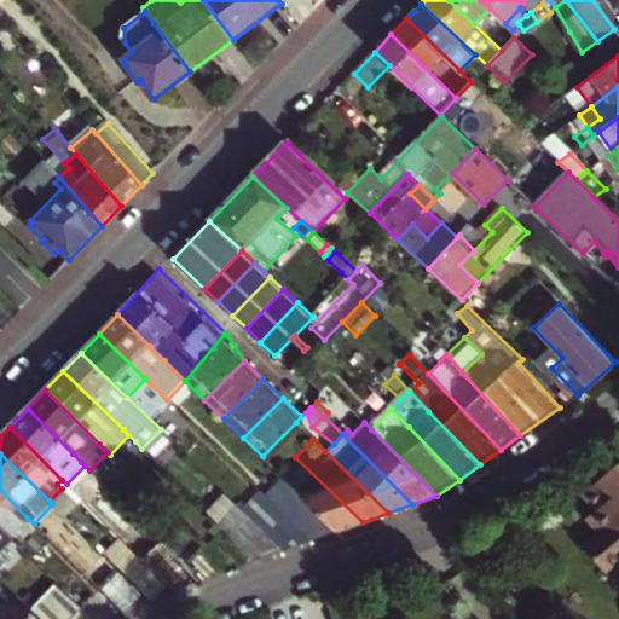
[(279,474),(339,532),(363,522),(295,457),(279,474)]
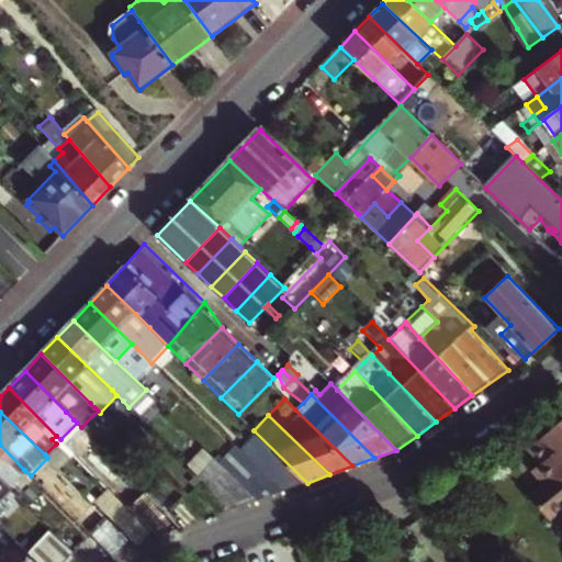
[(530,472),(541,486),(527,498),(547,521),(561,509),(561,510),(561,424),(561,423),(526,450),(539,465),(530,472)]
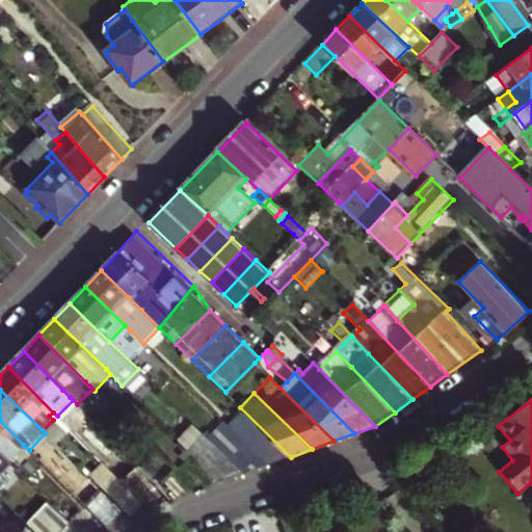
[(95,422),(78,405),(67,417),(83,433),(95,422)]
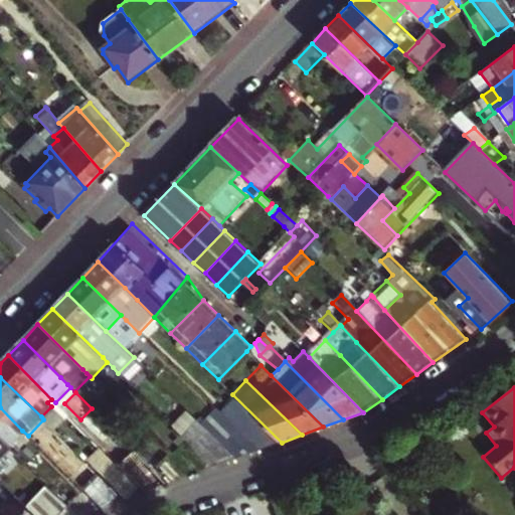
[(216,409),(259,450),(282,443),(232,394),(232,393),(216,409)]
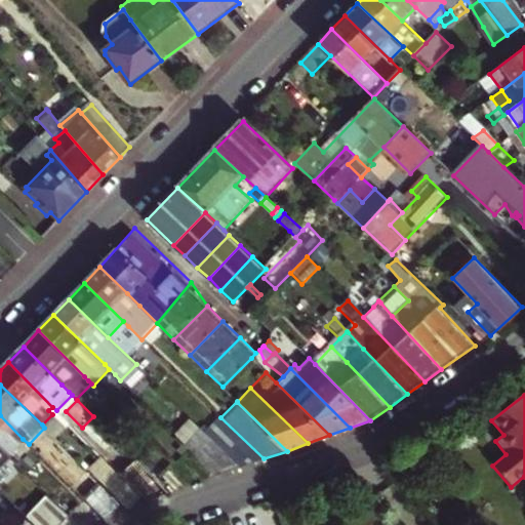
[(23,439),(0,415),(0,447),(7,455),(23,439)]
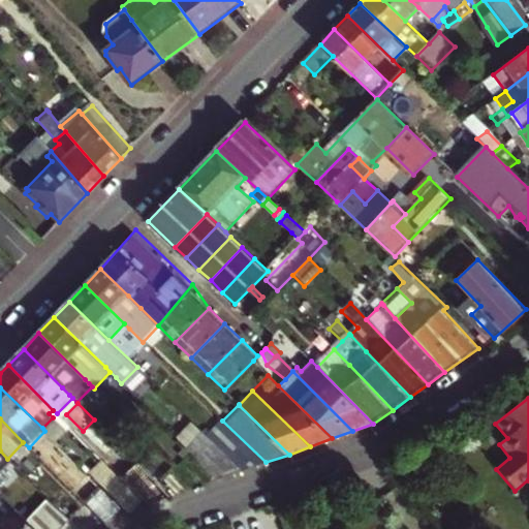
[(222,421),(208,435),(244,470),(259,465),(266,462),(222,421)]
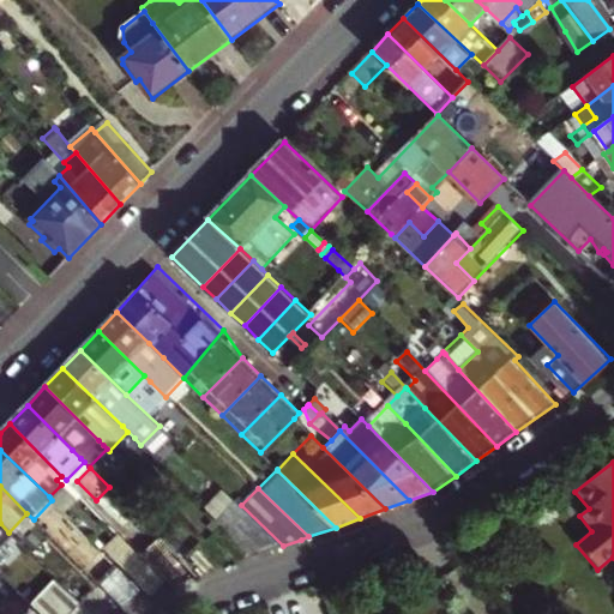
[(241,505),(236,500),(218,519),(256,555),(283,546),(241,505)]
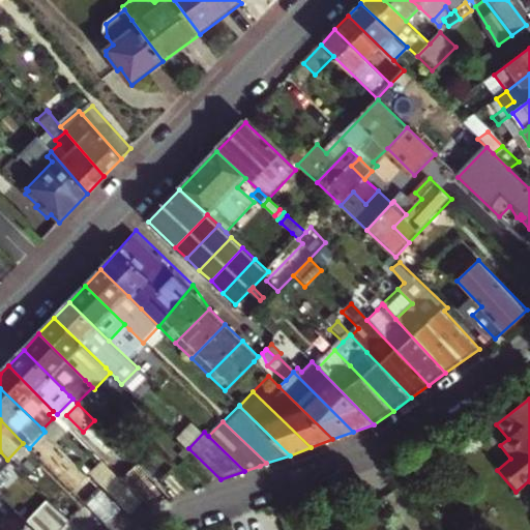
[(81,465),(68,454),(49,436),(34,450),(65,481),(81,465)]
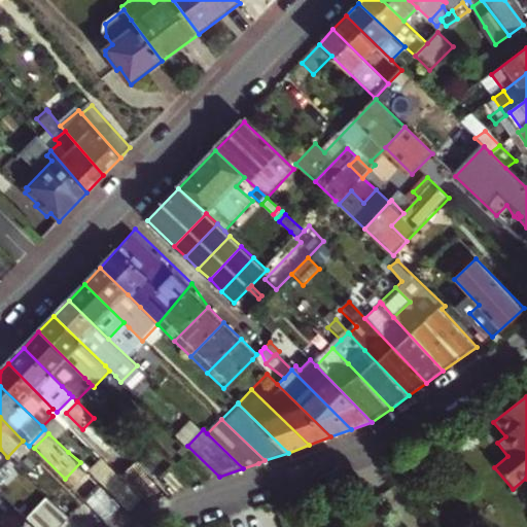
[(0,470),(10,460),(7,457),(0,449),(0,470)]
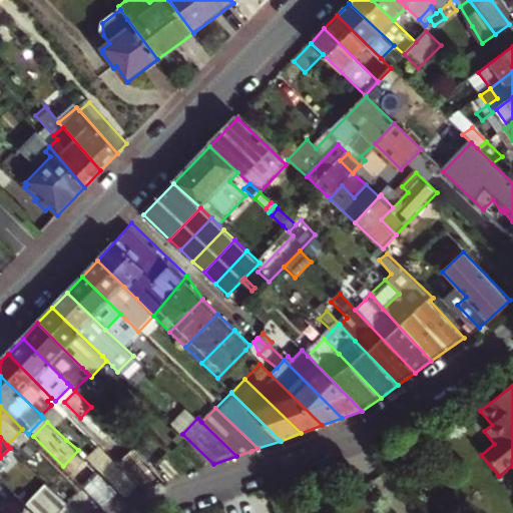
[(86,459),(125,497),(135,487),(96,449),(86,459)]
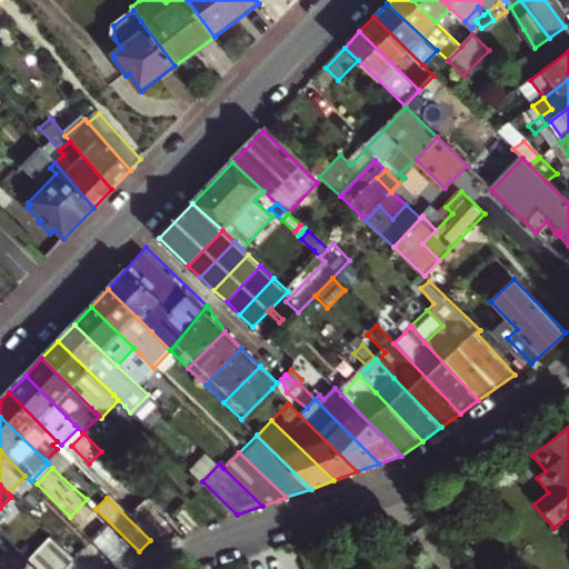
[(182,531),(170,519),(166,523),(152,510),(145,518),(166,538),(182,531)]
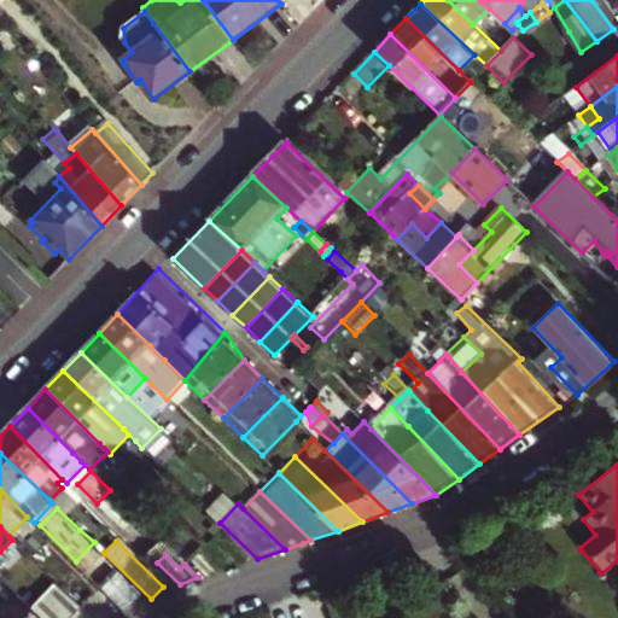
[(114,571),(101,584),(127,608),(139,595),(114,571)]
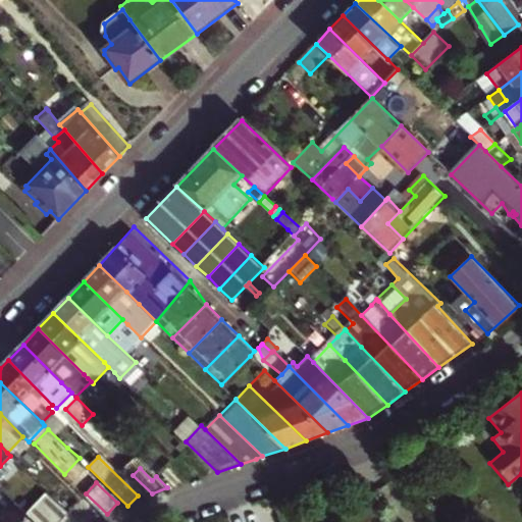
[(56,521),(62,521),(70,515),(49,493),(39,505),(56,521)]
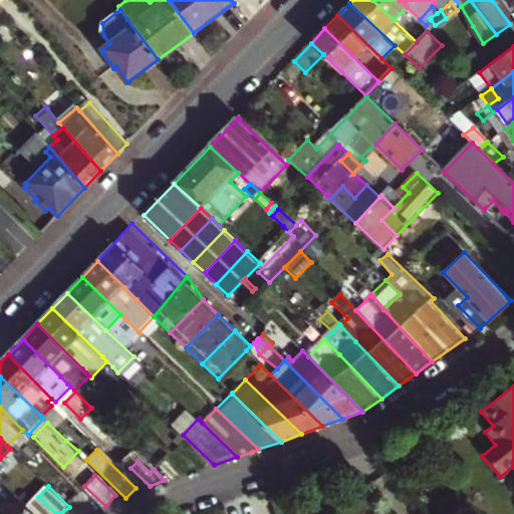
[(18,497),(0,505),(0,508),(6,513),(34,513),(27,507),(18,497)]
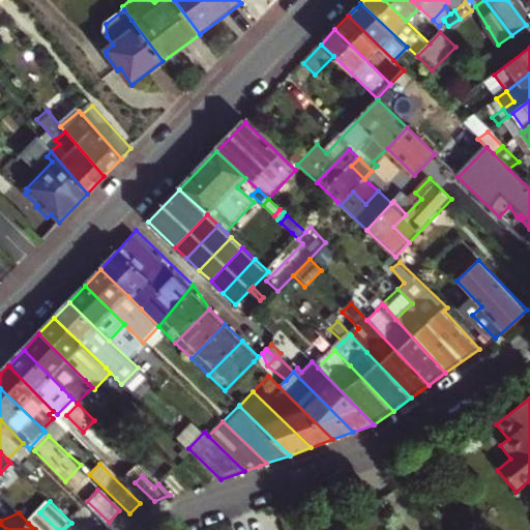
[(57,529),(39,512),(28,523),(35,529),(57,529)]
